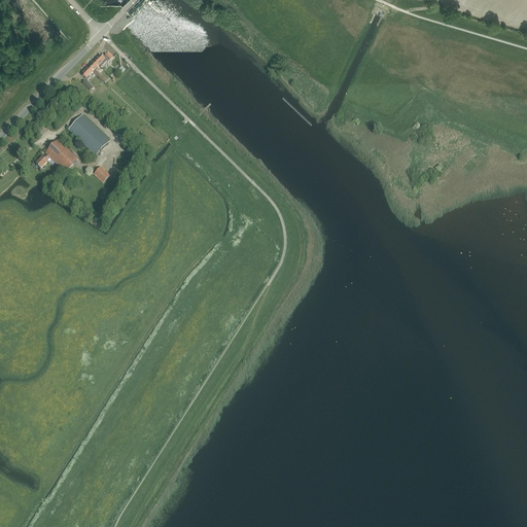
[(143,5),(138,0),(133,0),(141,7),(143,9),(144,9),(145,9),(146,9),(146,8),(145,7),(143,5)]
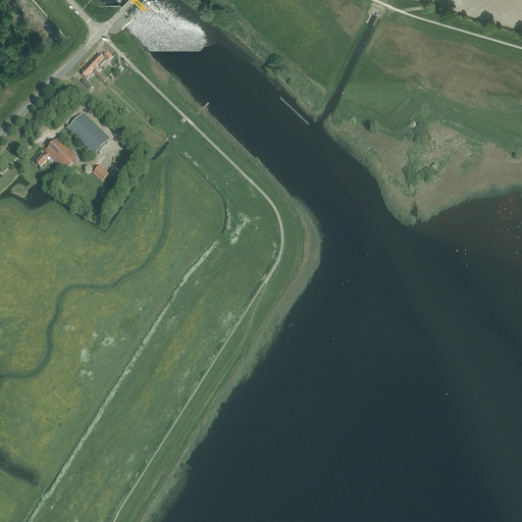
[(137,10),(127,1),(126,1),(124,1),(124,2),(124,3),(135,12),(137,14),(138,15),(139,14),(139,13),(139,12),(137,10)]
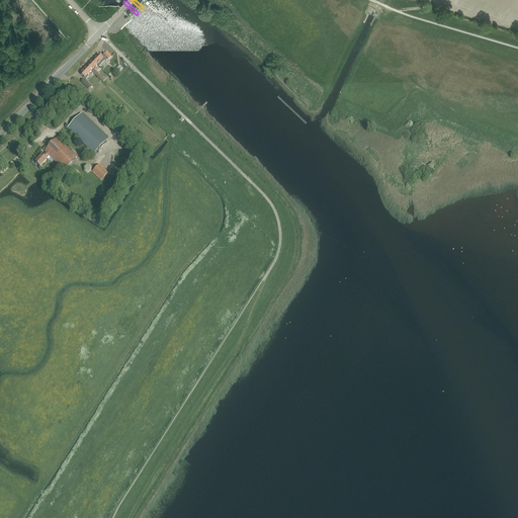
[(93,61),(97,65),(99,67),(105,61),(106,62),(108,60),(111,57),(106,52),(103,55),(103,56),(101,58),(99,55),(93,61)]
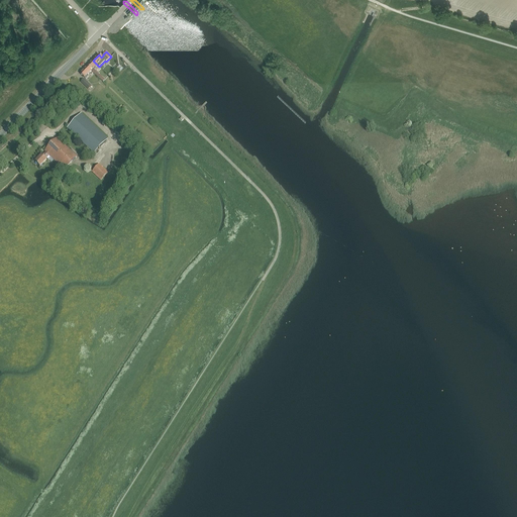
[(93,69),(97,65),(93,61),(88,67),(92,71),(91,71),(102,81),(103,82),(105,80),(104,79),(96,72),(93,69)]
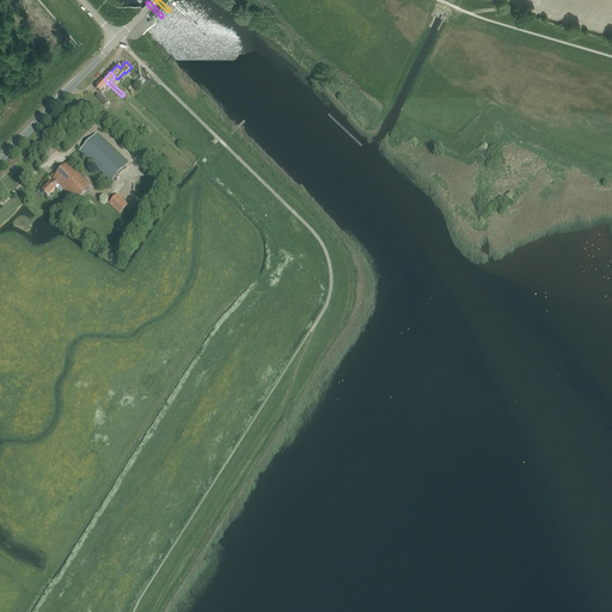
[(103,89),(108,84),(109,84),(104,79),(95,87),(102,95),(105,90),(103,89)]
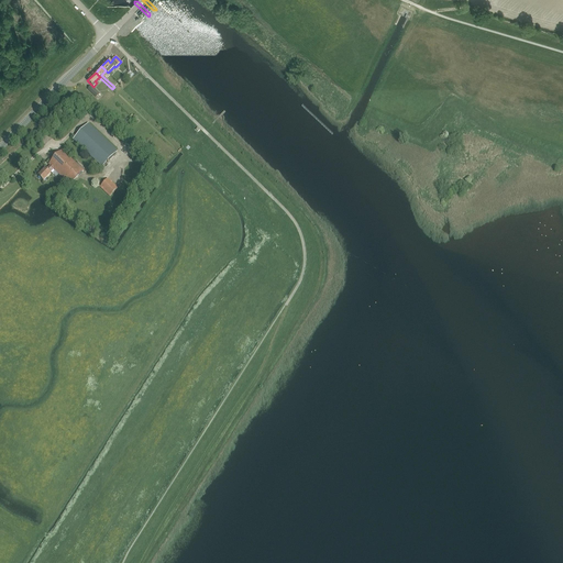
[(88,89),(96,98),(99,94),(91,86),(88,89)]
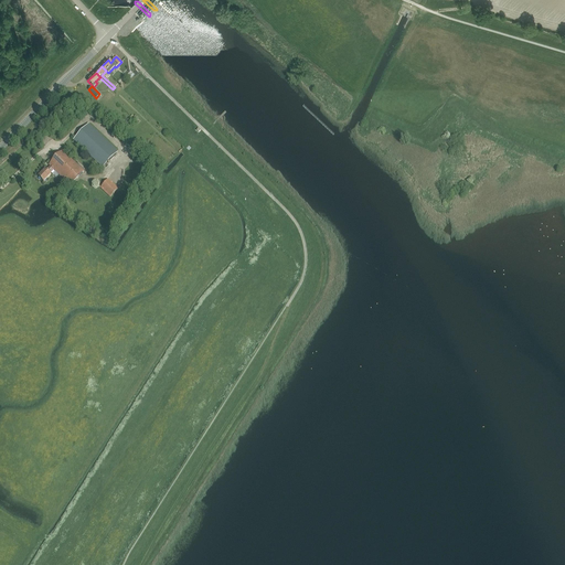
[(103,168),(118,152),(88,124),(73,140),(103,168)]
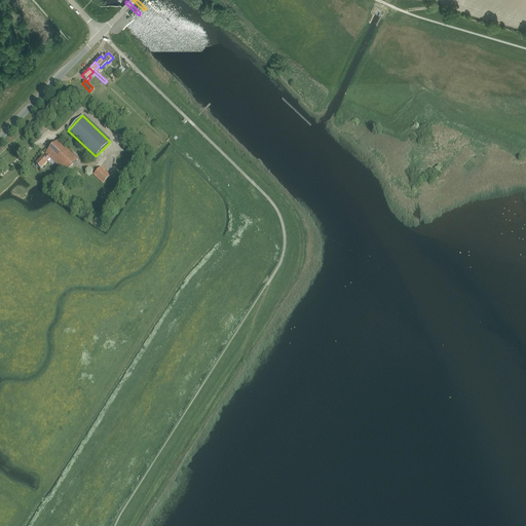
[(66,173),(78,159),(59,141),(45,154),(46,155),(43,158),(42,157),(36,164),(41,170),(47,162),(46,161),(50,158),(66,173)]
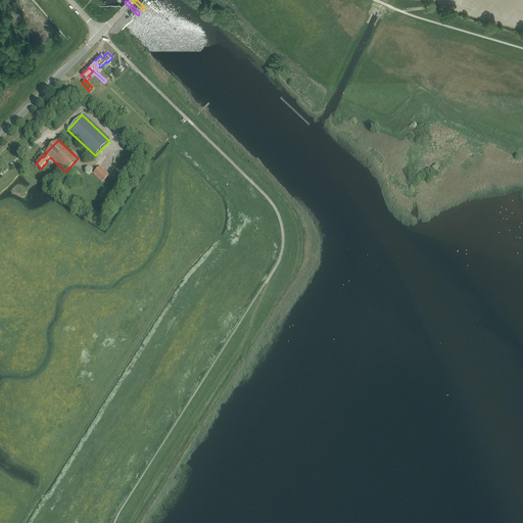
[(100,165),(93,174),(102,183),(109,175),(100,165)]
